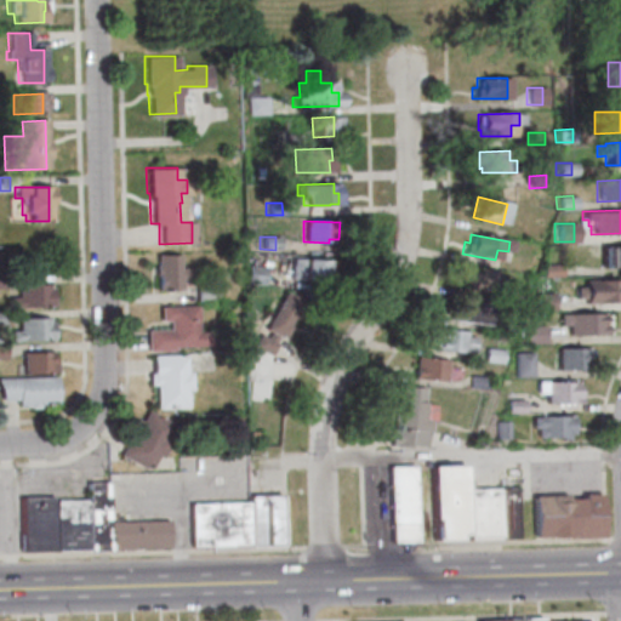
[(620,267),(602,267),(600,246),(620,245),(620,267)]
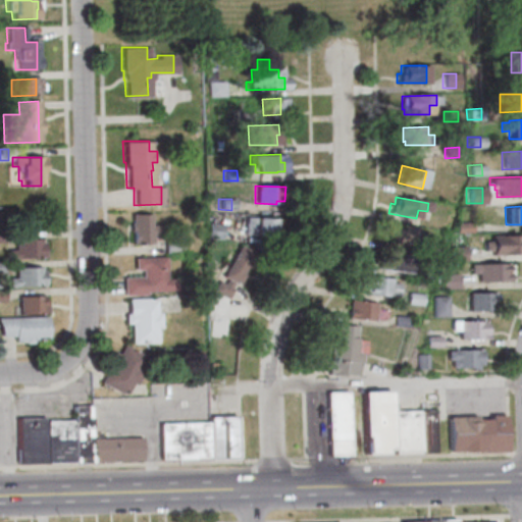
[(129,214),(148,214),(148,224),(157,224),(157,232),(149,233),(149,243),(131,243),(129,214)]
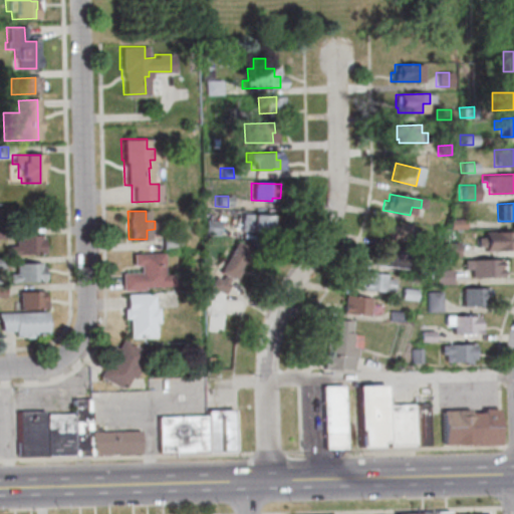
[(238,231),(239,214),(265,217),(264,233),(238,231)]
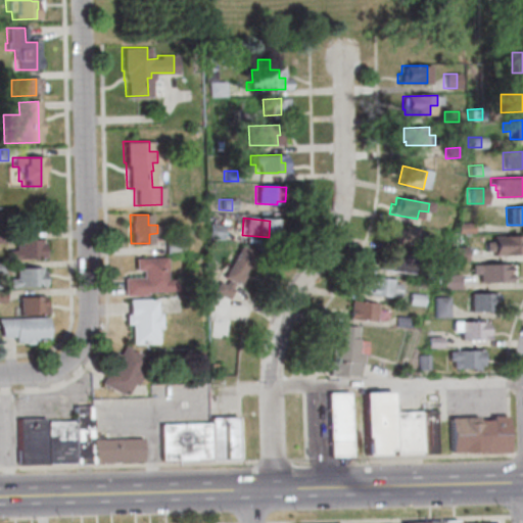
[(218,239),(204,238),(206,223),(220,225),(218,239)]
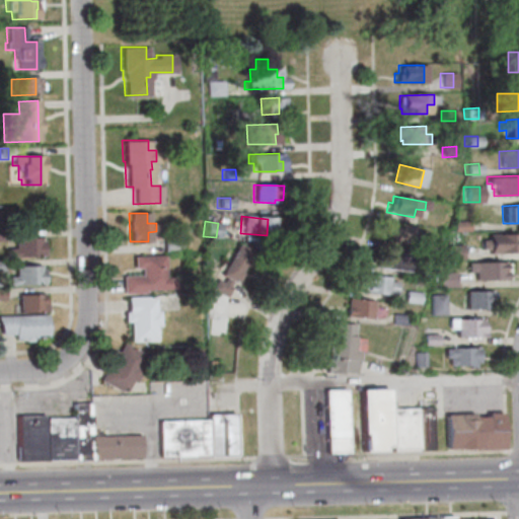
[(451,221),(467,221),(467,231),(451,231),(451,221)]
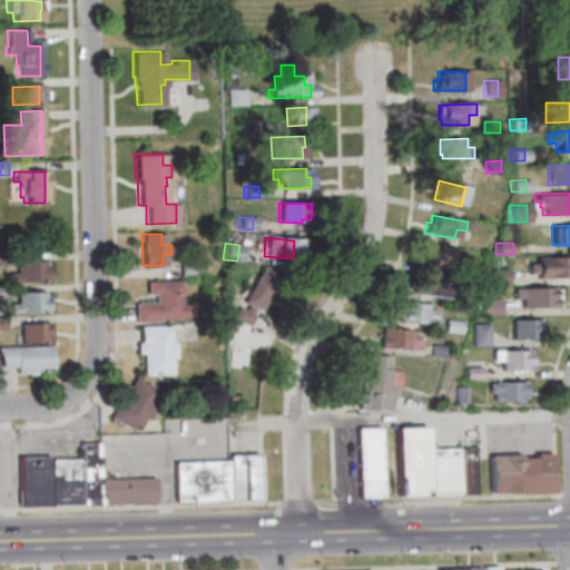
[(450,268),(428,266),(429,258),(424,258),(426,245),(452,248),(450,268)]
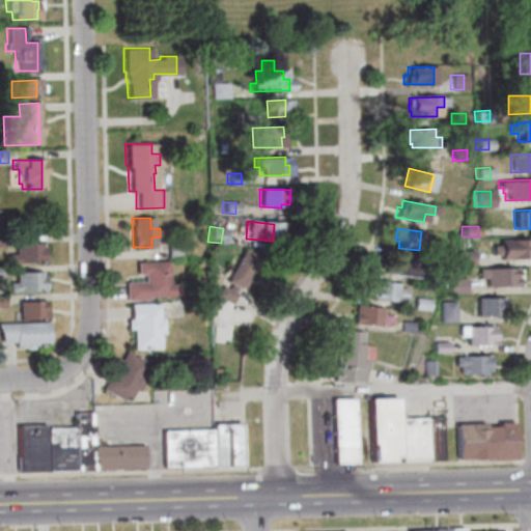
[(530,258),(498,259),(498,254),(491,255),(491,246),(498,246),(497,240),(530,239),(530,258)]
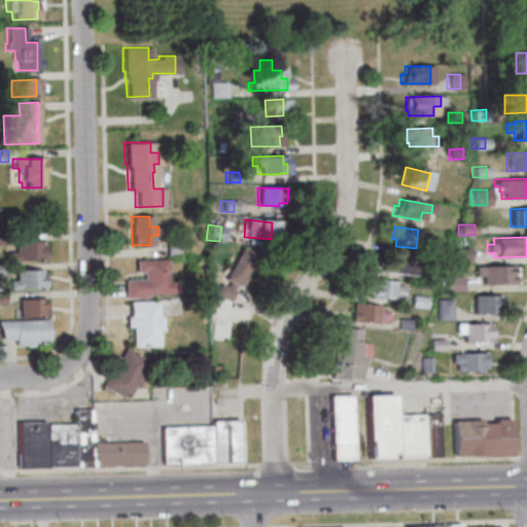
[(165,242),(181,241),(181,255),(165,255),(165,242)]
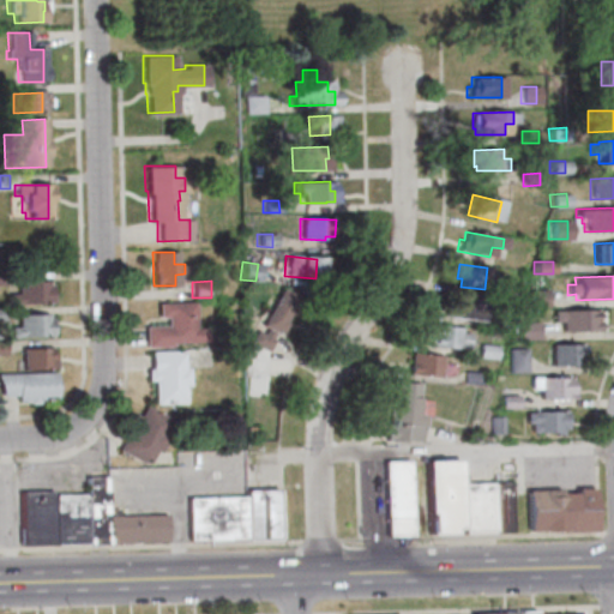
[(7,305),(7,295),(16,294),(16,283),(44,283),(44,286),(49,286),(49,304),(7,305)]
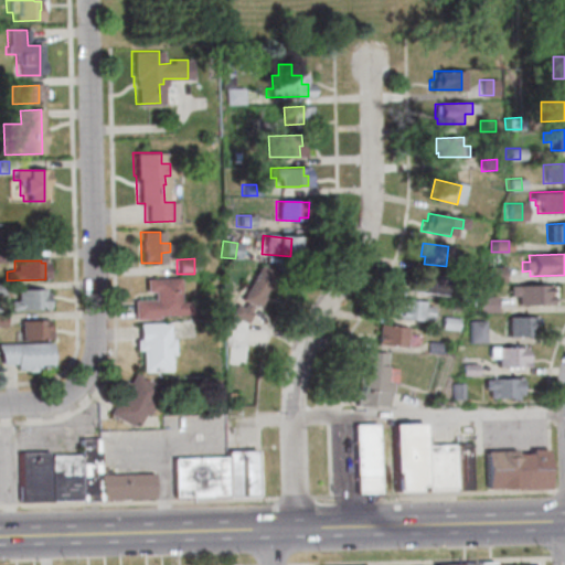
[(238,298),(256,265),(276,275),(268,289),(263,286),(258,296),(260,296),(256,305),(251,301),(246,310),(248,312),(243,322),(227,313),(233,304),(240,307),(243,301),(238,298)]
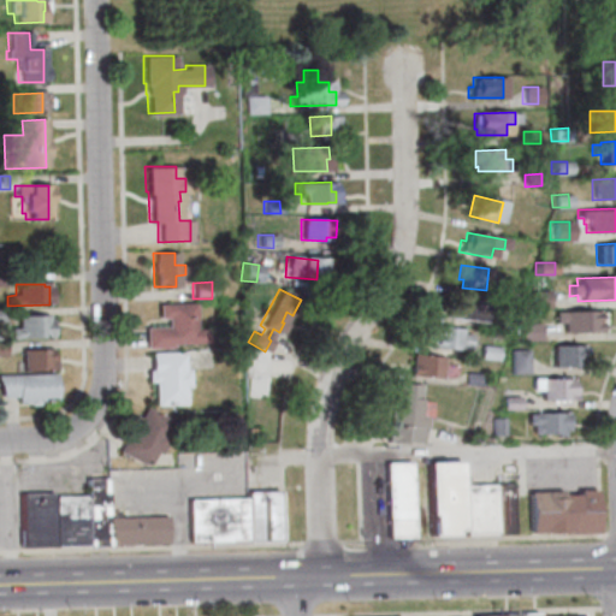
[(546,308),(528,308),(528,291),(546,291),(546,308)]
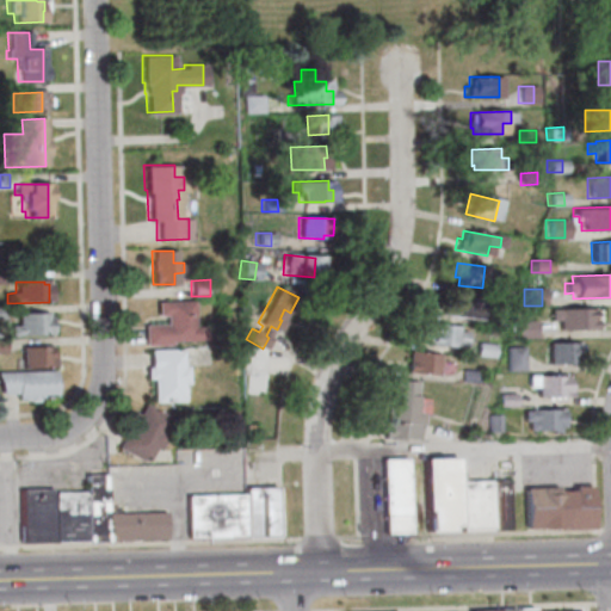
[(439,314),(442,292),(480,298),(477,319),(439,314)]
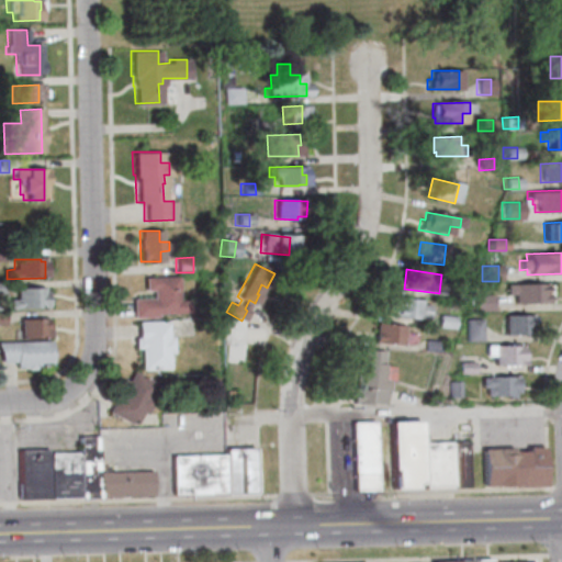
[(175,276),(176,300),(187,300),(187,312),(155,313),(155,316),(132,316),(131,299),(150,298),(150,289),(142,289),(142,277),(175,276)]
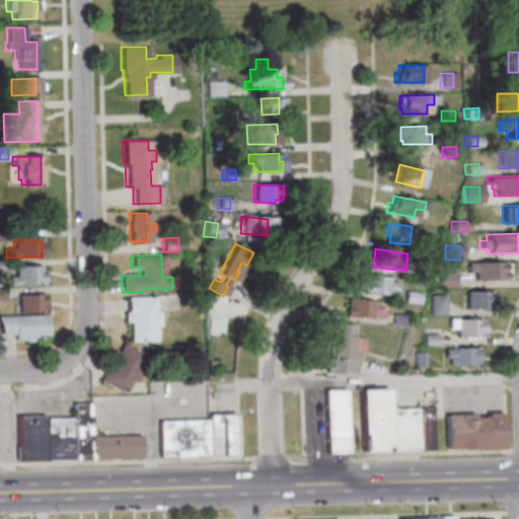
[(507,280),(472,281),(472,272),(466,272),(465,263),(507,262),(507,280)]
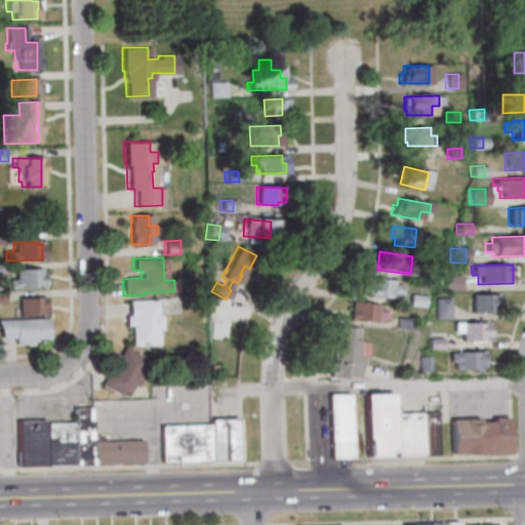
[(42,288),(7,289),(7,280),(13,280),(13,271),(38,270),(38,273),(41,273),(42,288)]
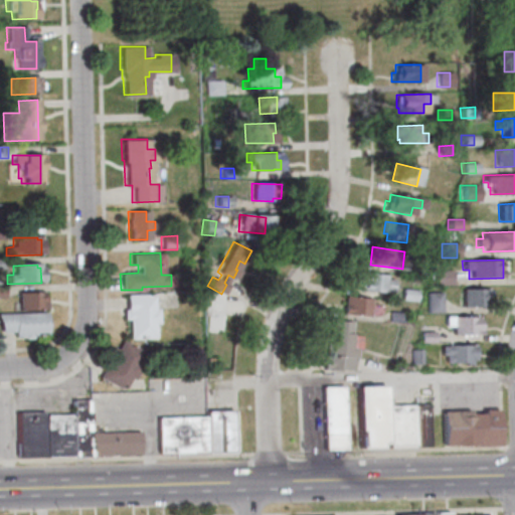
[(408,275),(409,265),(422,266),(421,277),(408,275)]
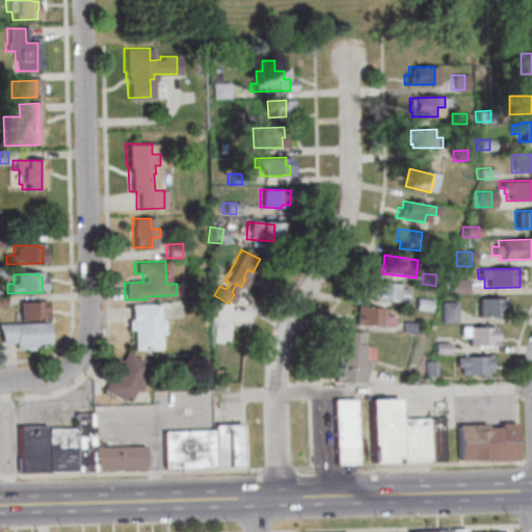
[(447,281),(462,281),(463,294),(447,295),(447,281)]
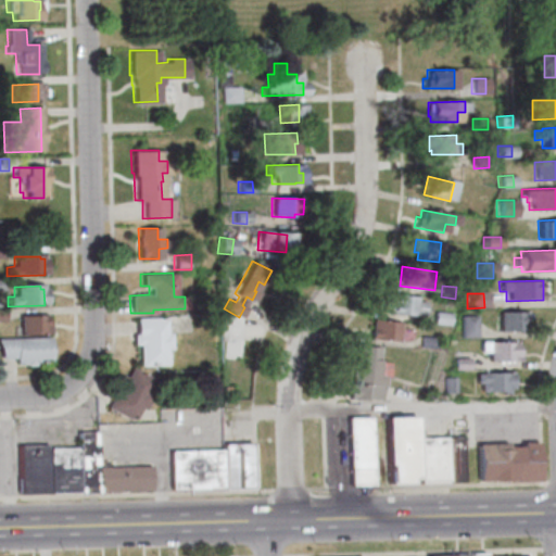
[(386,313),(389,294),(415,299),(414,302),(422,303),(421,315),(413,314),(412,316),(386,313)]
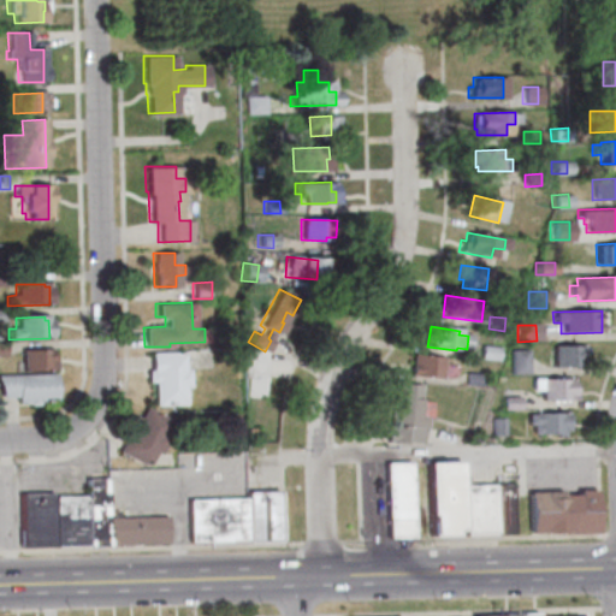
[(495,360),(478,357),(479,345),(496,347),(495,360)]
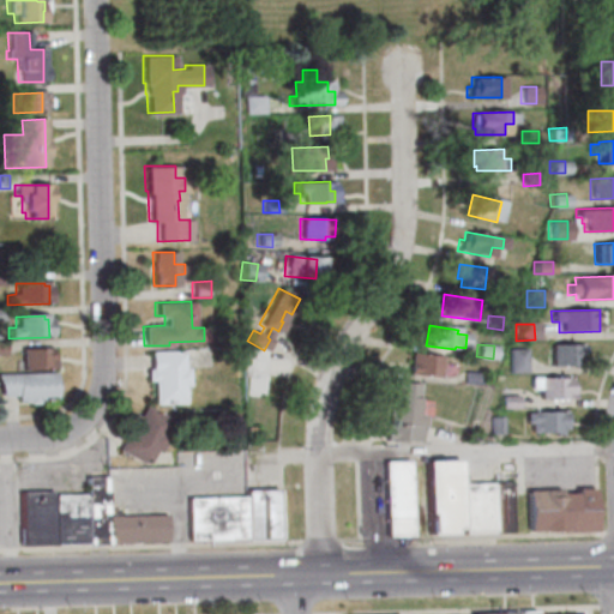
[(549,365),(549,344),(579,344),(579,365),(549,365)]
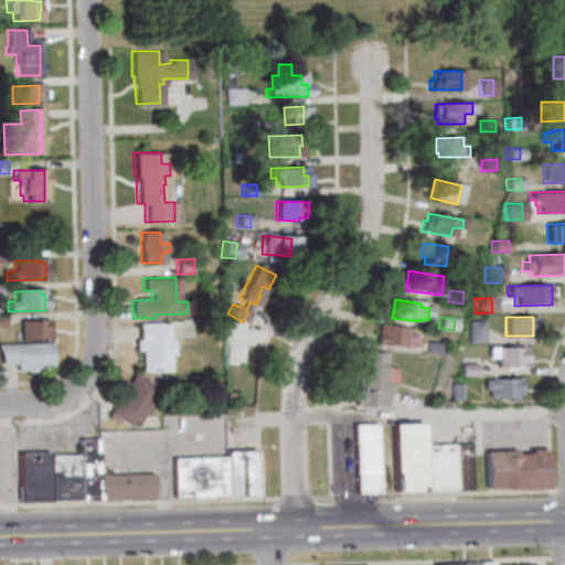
[(481,343),(467,343),(466,320),(481,320),(481,343)]
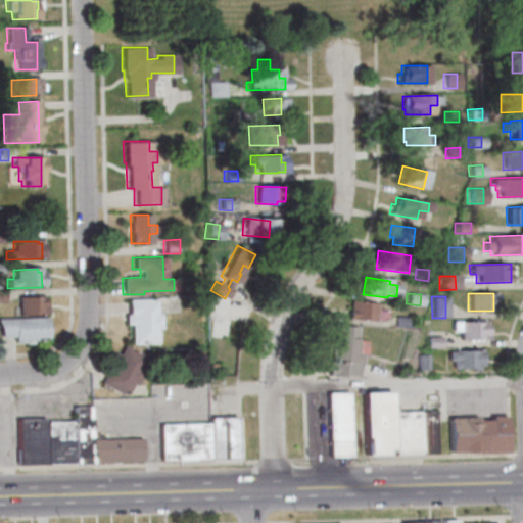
[(17,316),(16,298),(41,297),(41,304),(45,304),(45,315),(17,316)]
